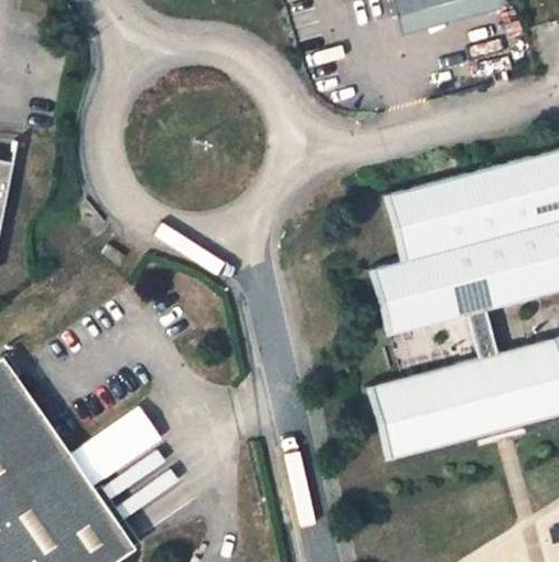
[(558,151),(377,197),(394,264),(361,272),(377,337),(450,319),(461,362),(356,389),(375,463),(472,438),(505,430),(554,417),(536,345),(480,358),(469,315),(558,292),(558,151)]
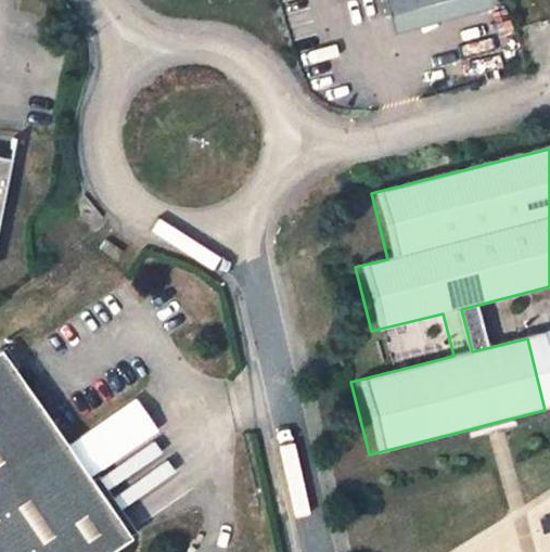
[(0,230),(13,157),(0,154),(0,230)]
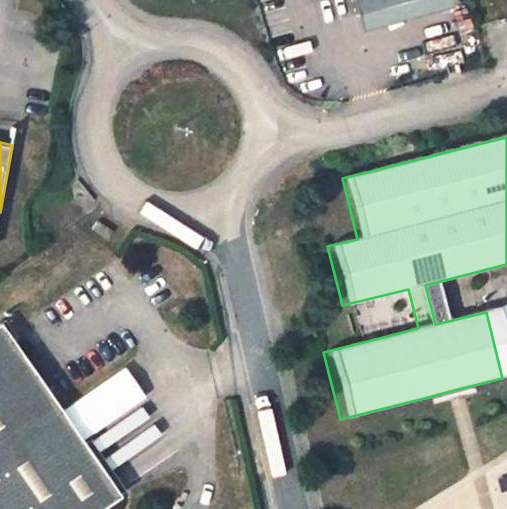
[(94,227),(110,238),(116,227),(101,217),(100,218),(97,222),(94,227)]
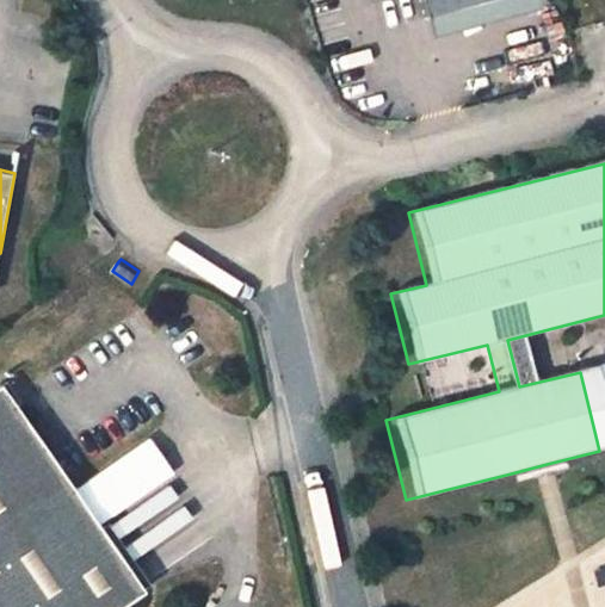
[(6,386),(0,390),(0,606),(129,606),(148,595),(6,386)]
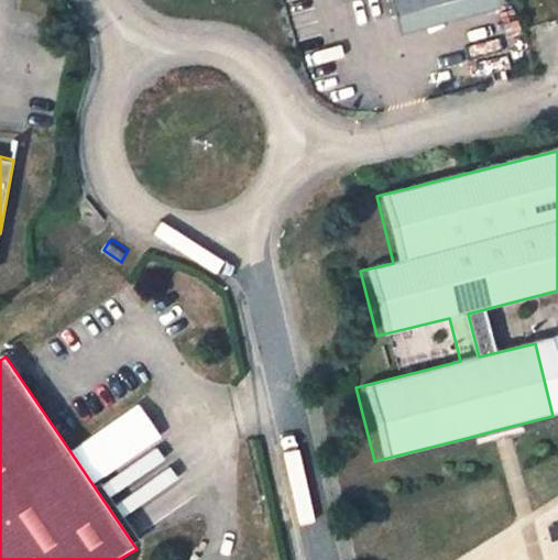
[(504,428),(471,437),(473,445),(506,437),(504,428)]
